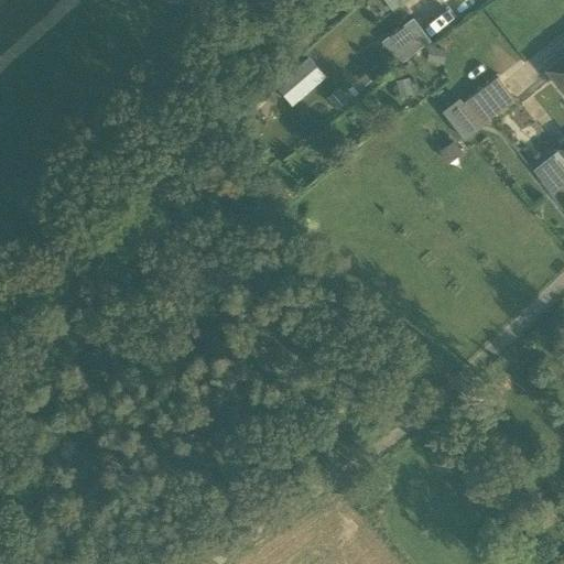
[(383,0),(392,11),(407,0),(383,0)]
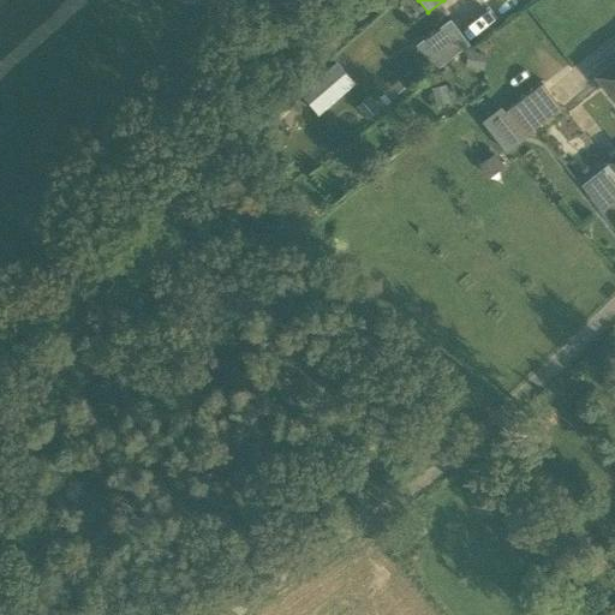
[(430,63),(436,71),(470,46),(451,21),(417,47),(429,63),(430,63)]
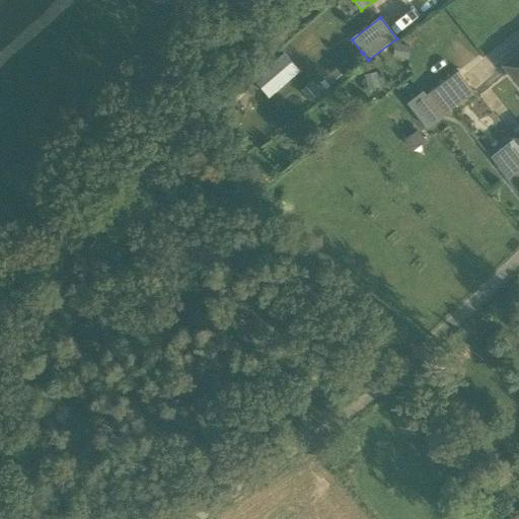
[(412,46),(395,43),(392,58),(409,60),(412,46)]
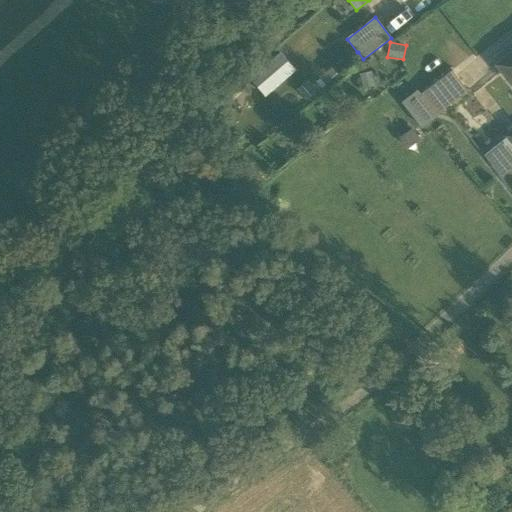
[(297,71),(280,52),(250,78),(266,97),(297,71)]
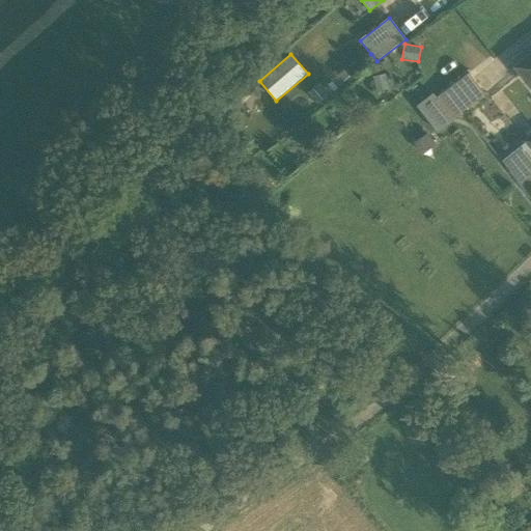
[(530,86),(530,55),(515,67),(530,87),(530,86)]
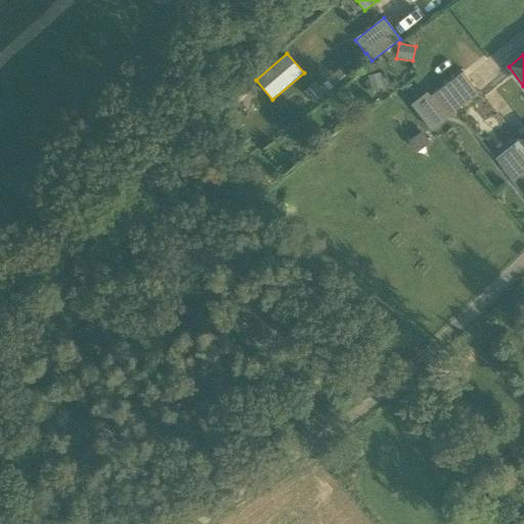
[(432,96),(448,117),(479,93),(463,73),(432,96)]
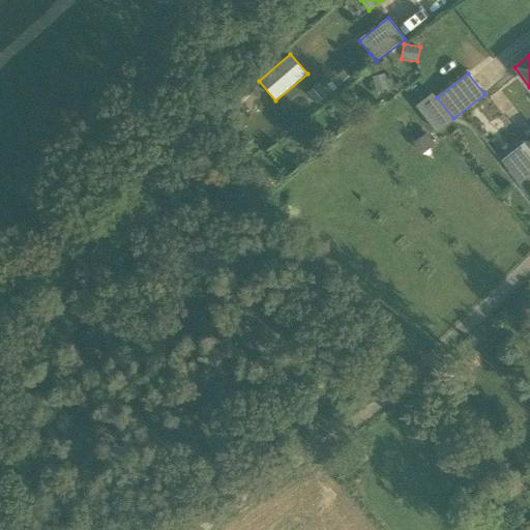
[(388,90),(384,75),(372,78),(375,93),(388,90)]
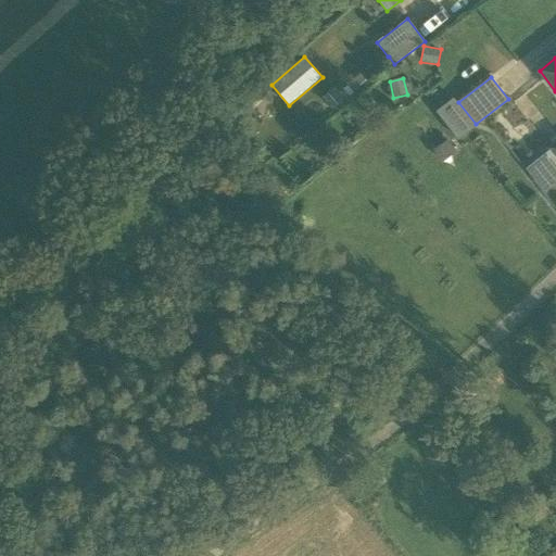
[(343,101),(332,88),(321,98),(332,110),(343,101)]
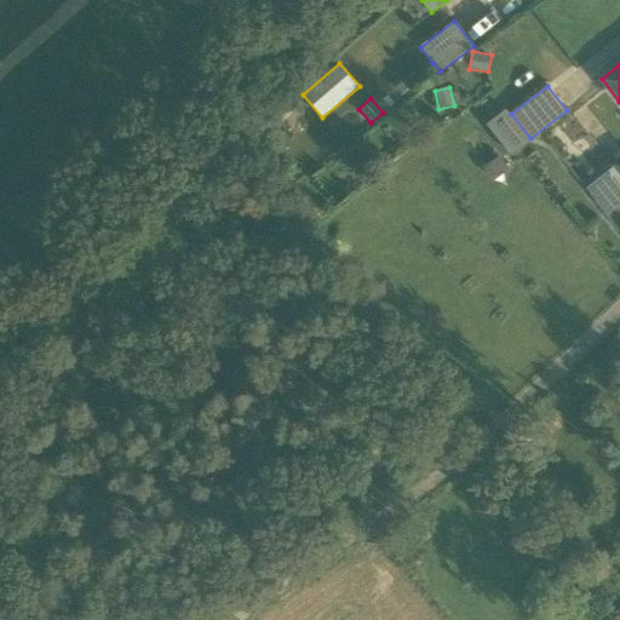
[(530,138),(511,114),(506,108),(486,124),(510,155),(530,138)]
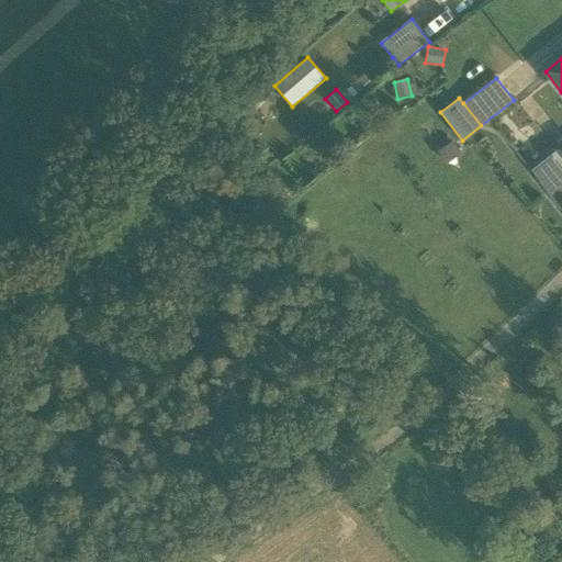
[(461,154),(452,141),(437,150),(446,164),(461,154)]
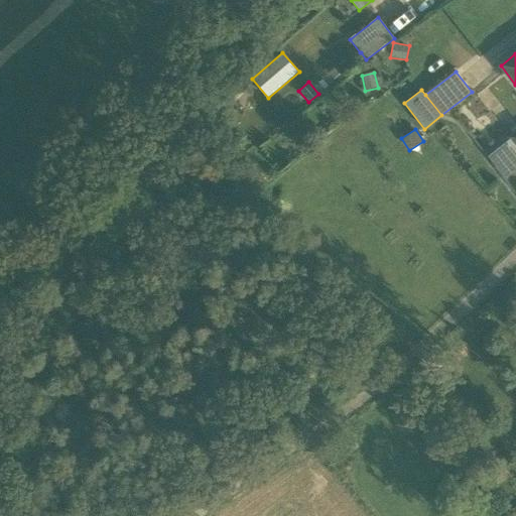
[(515,147),(511,141),(507,145),(515,156),(515,147)]
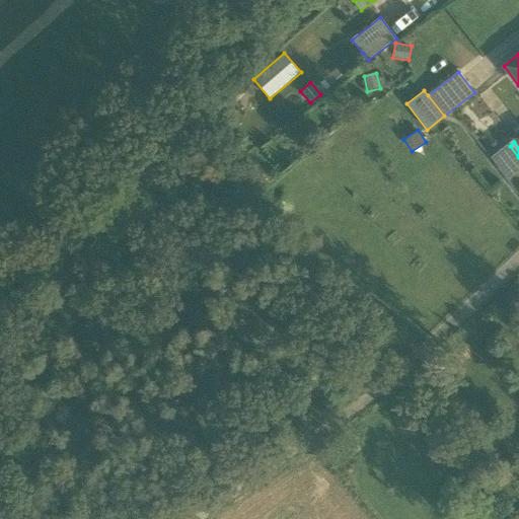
[(494,158),(509,177),(518,169),(518,157),(510,146),(494,158)]
